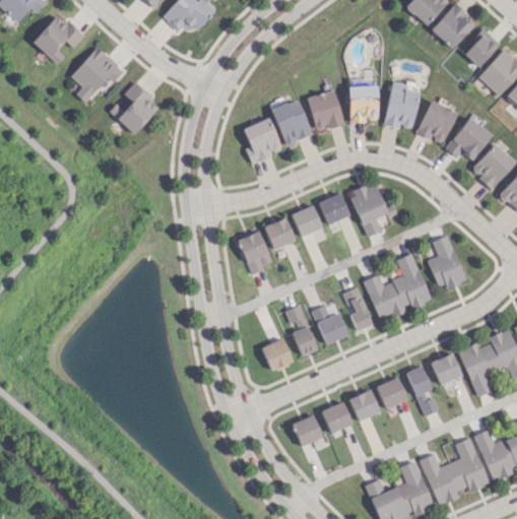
[(0,0),(0,6),(18,23),(31,9),(37,13),(48,2),(45,0),(0,0)]
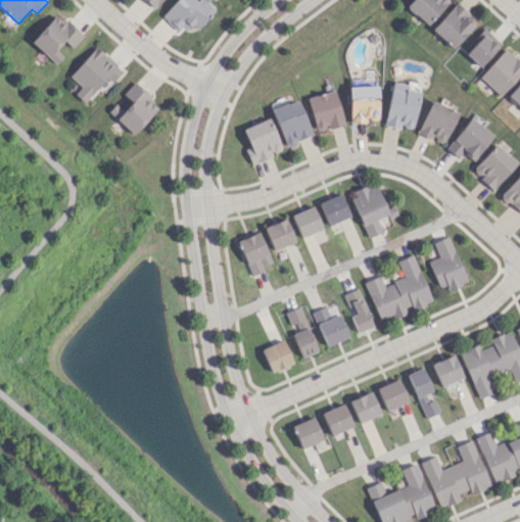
[(164,0),(146,0),(156,9),(164,0)]
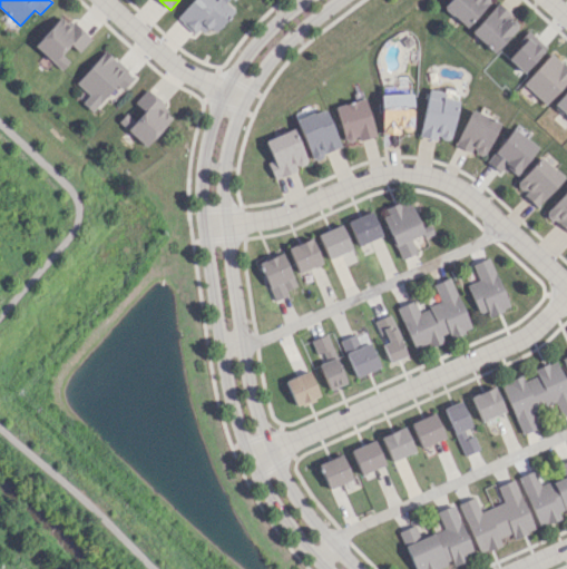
[(217,33),(237,12),(223,0),(217,0),(217,1),(215,0),(195,0),(178,18),(199,37),(209,26),(217,33)]
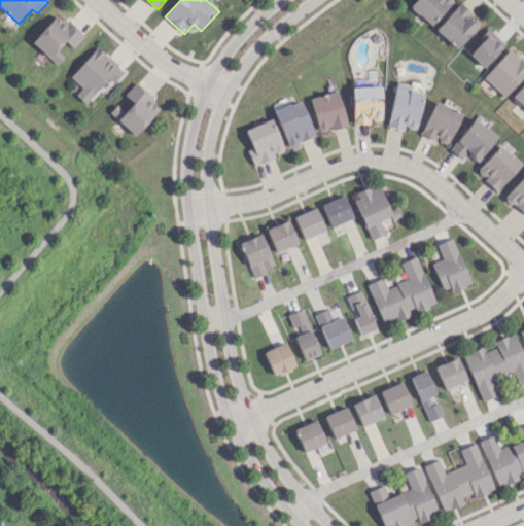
[(456,0),(417,0),(412,7),(432,27),(457,0),(456,0)]
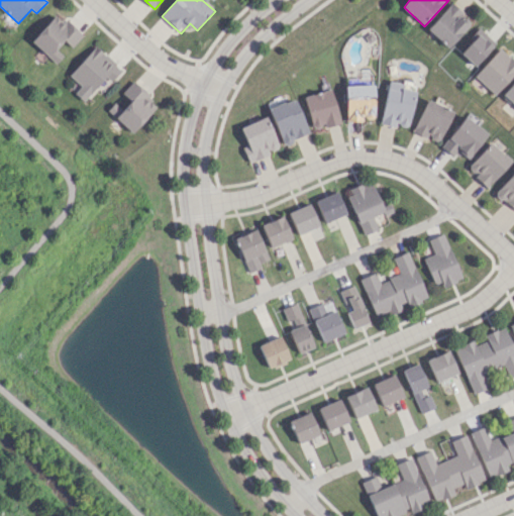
[(449,48),(474,23),(452,4),(429,29),(449,48)]
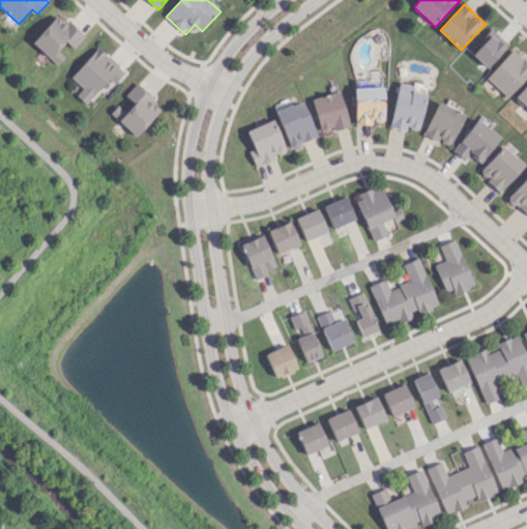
[(75,50),(86,38),(60,15),(34,42),(59,66),(66,58),(59,51),(67,41),(75,50)]
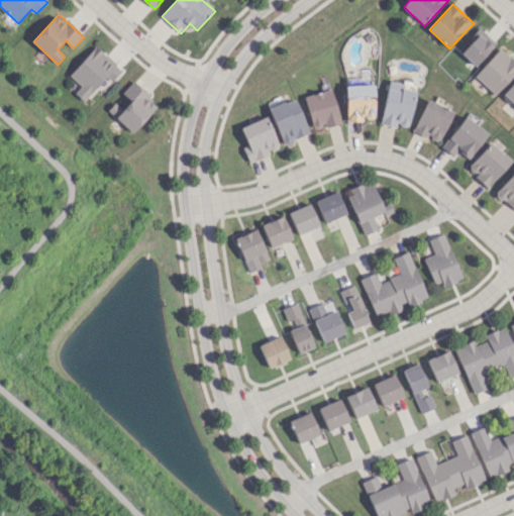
[(463,54),(477,67),(498,44),(481,28),(471,38),(475,42),(463,54)]
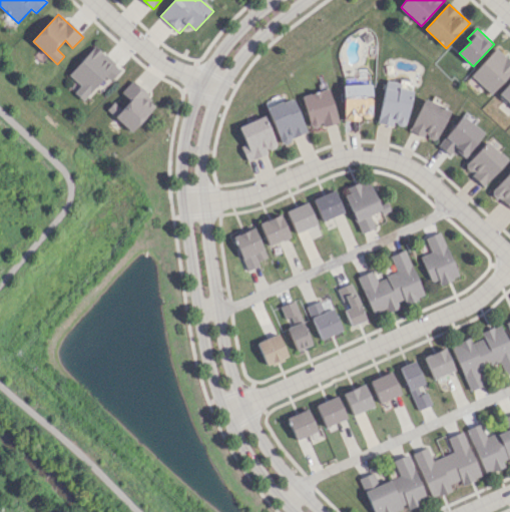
[(123,68),(95,46),(71,77),(82,85),(76,94),(86,102),(105,77),(112,82),(123,68)]
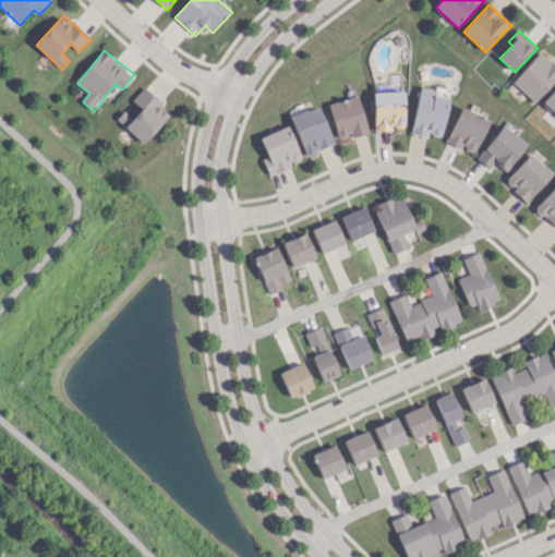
[(514,83),(537,104),(554,83),(554,63),(542,52),(514,83)]
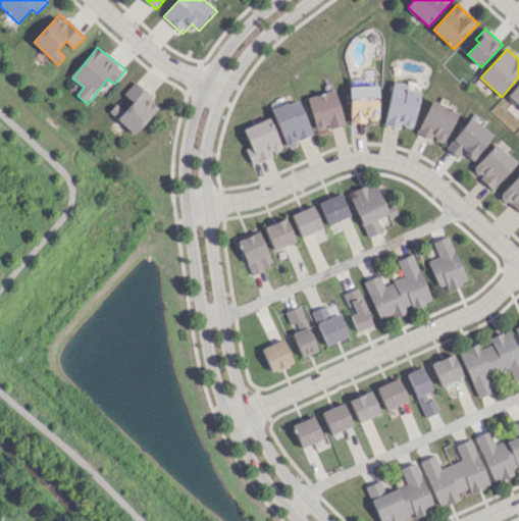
[(110,112),(135,136),(161,107),(136,83),(125,95),(133,102),(125,110),(118,104),(110,112)]
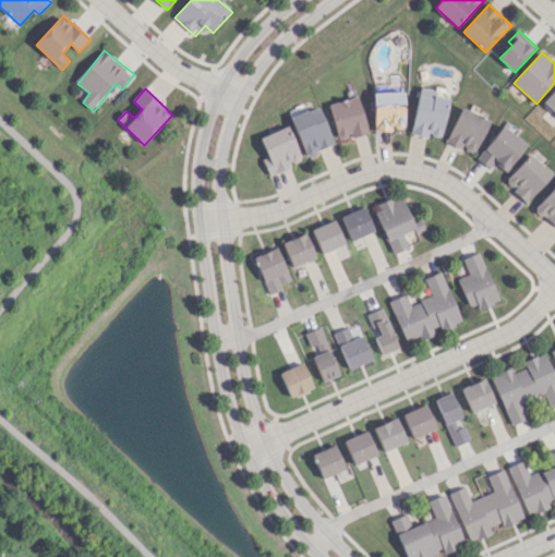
[(412,134),(429,137),(429,135),(443,138),(453,95),(422,88),(412,134)]
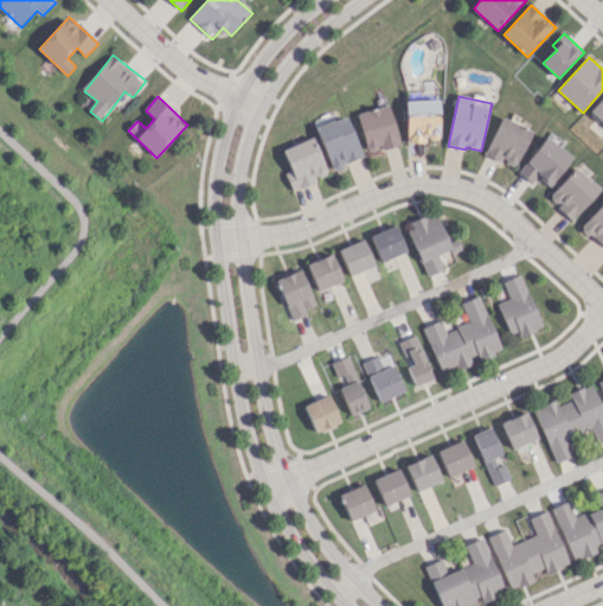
[(602,99),(591,112),(602,122),(602,99)]
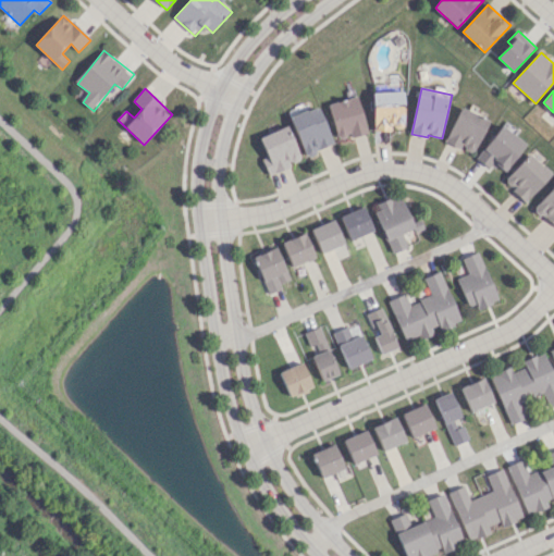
[(376,132),(392,132),(392,130),(406,128),(405,93),(374,94),(376,132)]
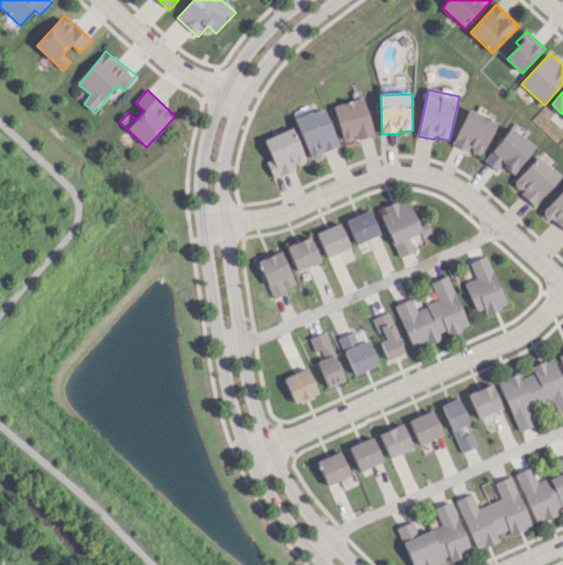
[(336,105),(344,142),(358,138),(360,140),(374,137),(366,100),(336,105)]
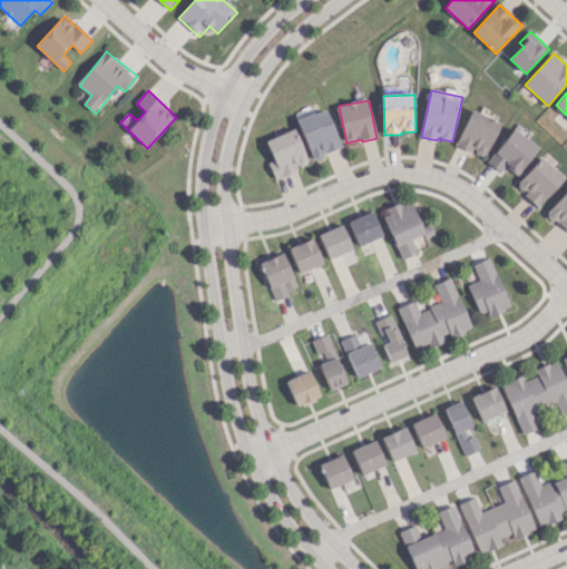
[(315,160),(343,148),(328,109),(299,120),(315,160)]
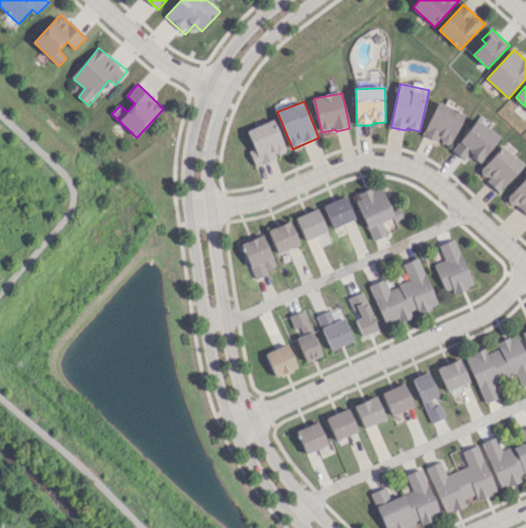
[(452,146),(465,115),(439,102),(424,135),(437,142),(438,141),(452,146)]
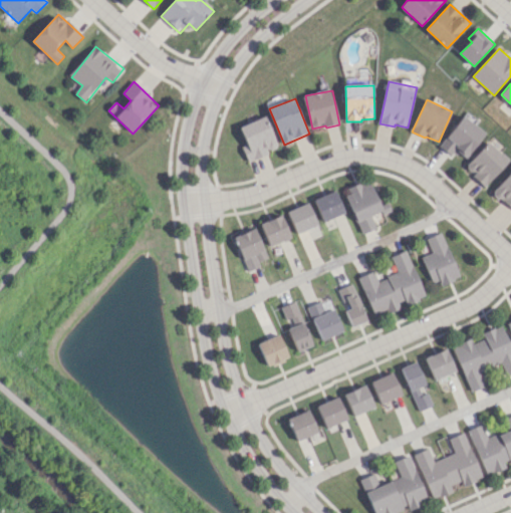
[(249,162),(280,149),(266,116),(241,127),(248,146),(243,148),(249,162)]
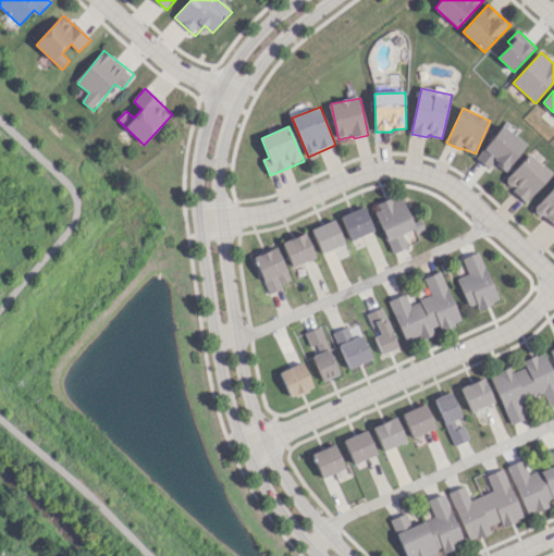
[(477,159),(492,171),(496,165),(505,172),(528,145),(504,126),(477,159)]
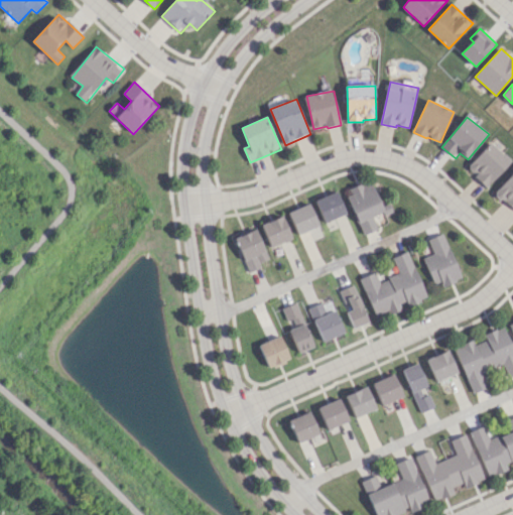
[(468,168),(488,187),(512,161),(492,142),(468,168)]
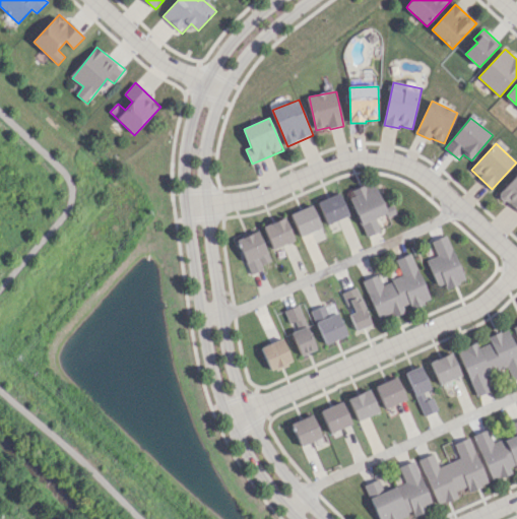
[(516,175),(500,194),(516,210),(516,175)]
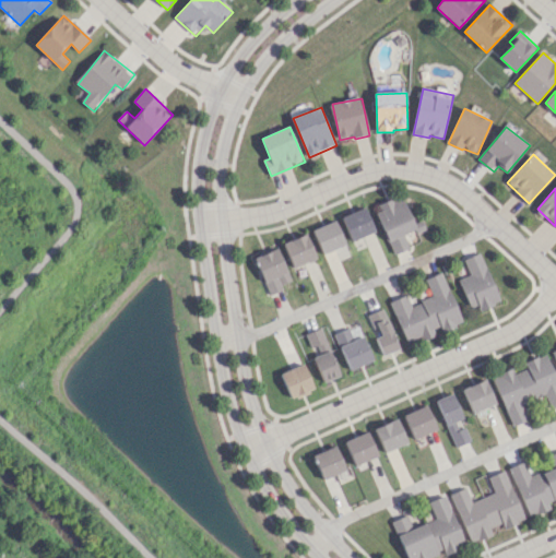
[(395,256),(411,249),(406,236),(426,228),(424,221),(415,224),(404,196),(376,206),(395,256)]
